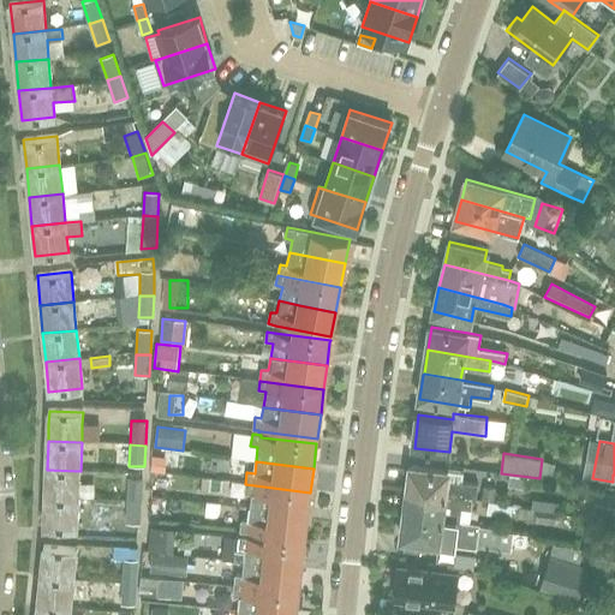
[(413,467),(410,491),(473,500),(476,500),(478,484),(463,482),(464,473),(413,467)]
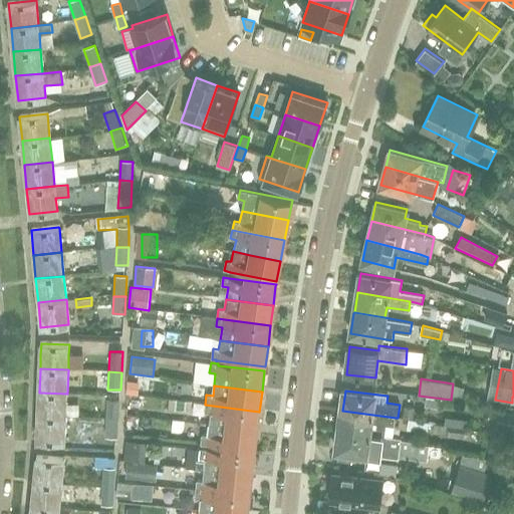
[(66,418),(67,394),(39,393),(38,417),(66,418)]
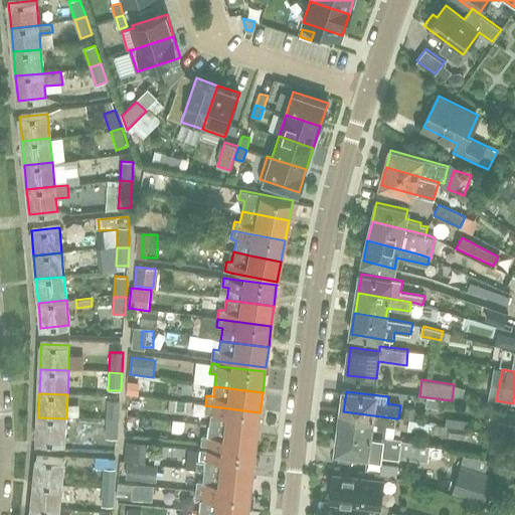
[(133,410),(152,409),(151,397),(132,398),(133,410)]
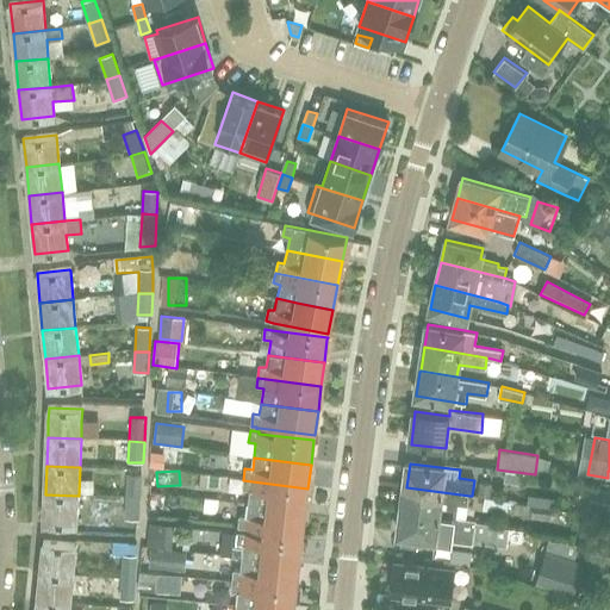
[(126,474),(126,498),(141,498),(143,474),(126,474)]
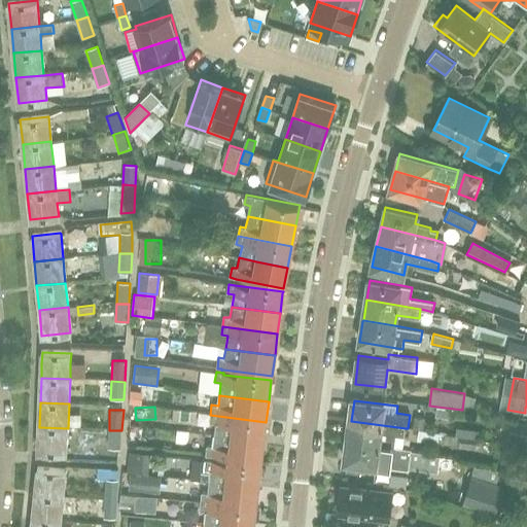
[(213,436),(264,443),(266,422),(210,415),(209,423),(215,424),(213,436)]
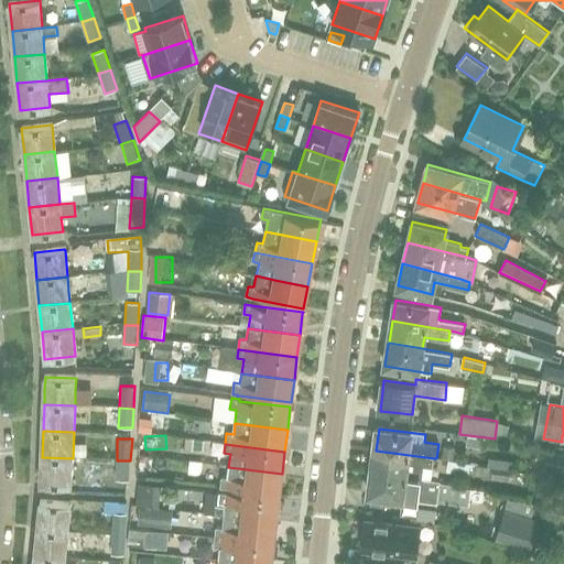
[(376,451),(373,473),(407,476),(409,464),(433,467),(434,458),(376,451)]
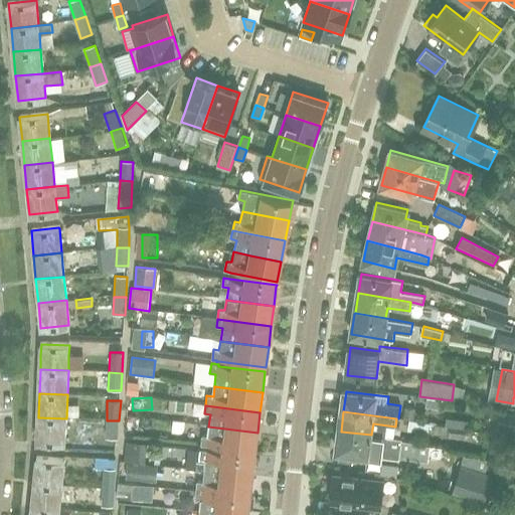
[(491,433),(514,435),(514,413),(495,411),(491,433)]
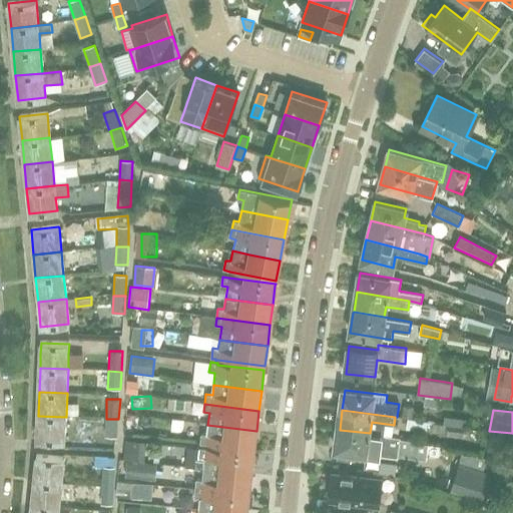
[(65,442),(66,417),(38,416),(37,441),(65,442)]
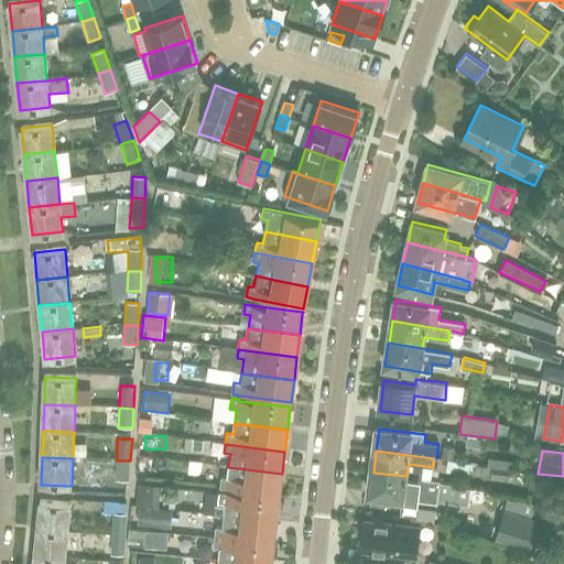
[(130,461),(117,461),(116,479),(127,480),(129,480),(130,461)]
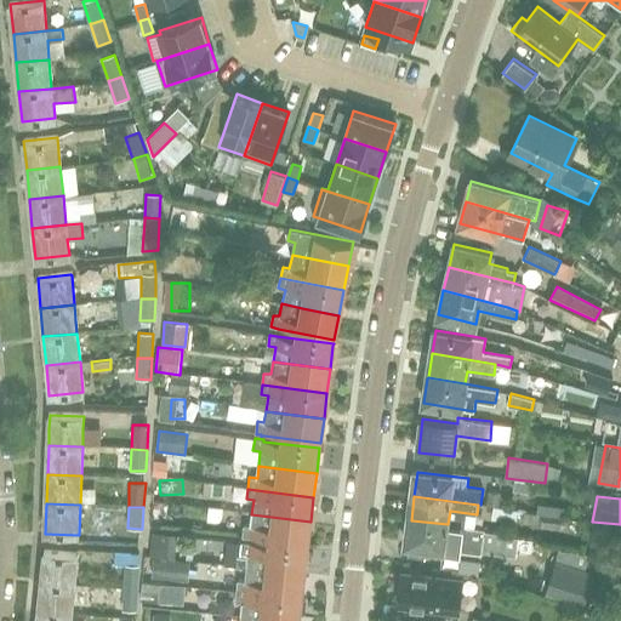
[(494,507),(491,520),(516,523),(518,511),(494,507)]
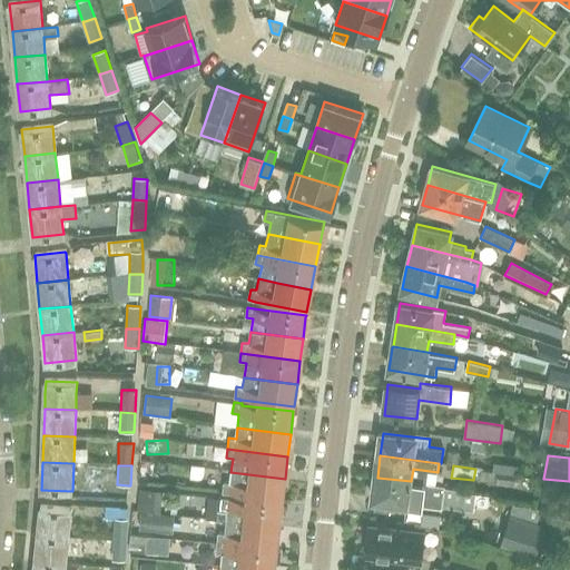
[(195,479),(196,469),(159,467),(159,477),(195,479)]
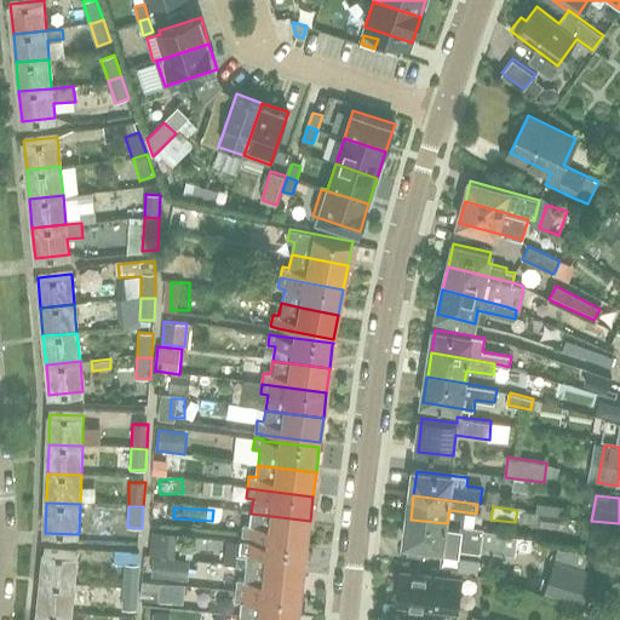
[(306,545),(310,521),(251,514),(250,526),(244,524),(242,537),(248,538),(248,539),(250,538),(306,545)]
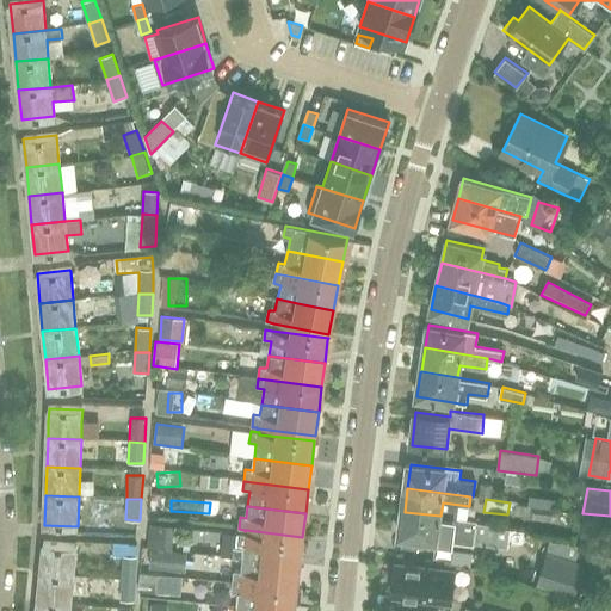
[(504,526),(477,523),(477,522),(440,516),(405,512),(401,535),(475,544),(475,543),(508,548),(511,529),(504,528),(504,526)]
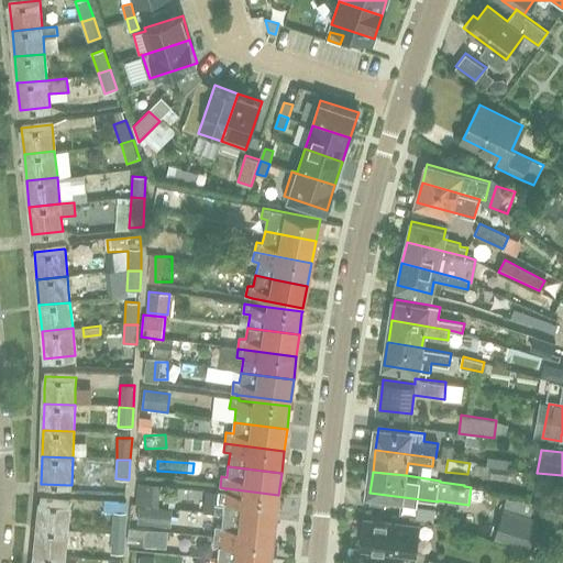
[(135,504),(158,506),(161,485),(139,482),(135,504)]
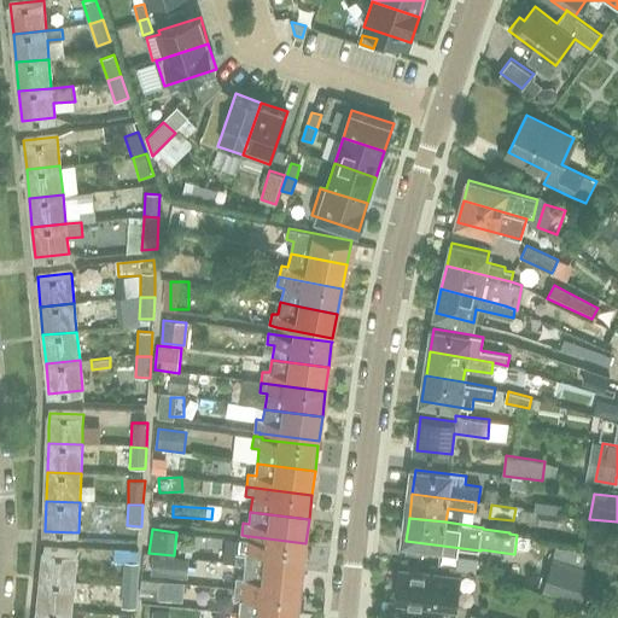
[(611,535),(593,531),(590,546),(608,549),(611,535)]
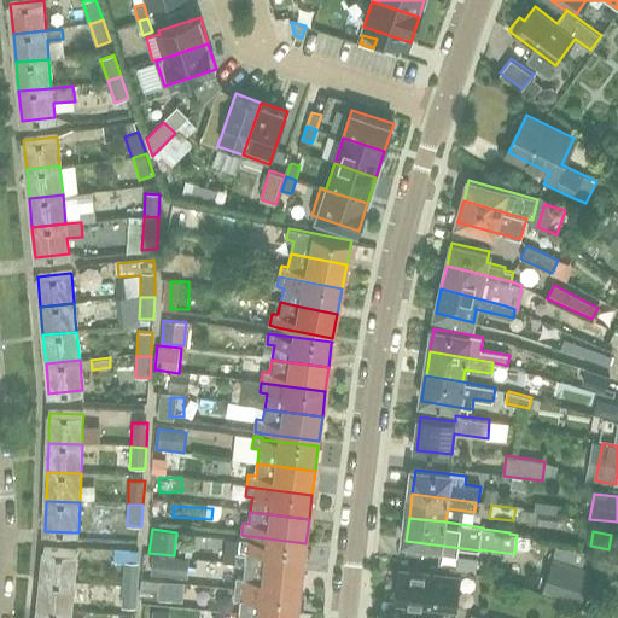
[(244,567),(266,570),(303,573),(305,549),(249,543),(249,542),(240,541),(239,552),(246,553),(244,567)]
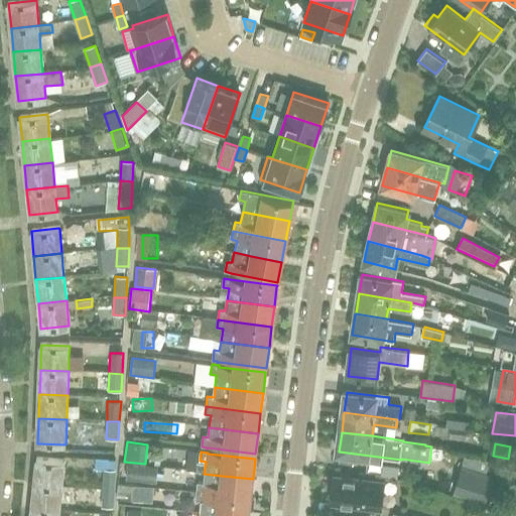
[(37,459),(34,484),(61,486),(65,462),(37,459)]
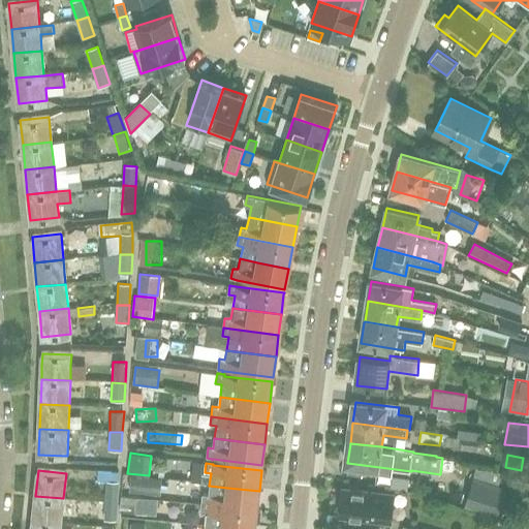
[(408,478),(392,476),(391,487),(406,490),(408,478)]
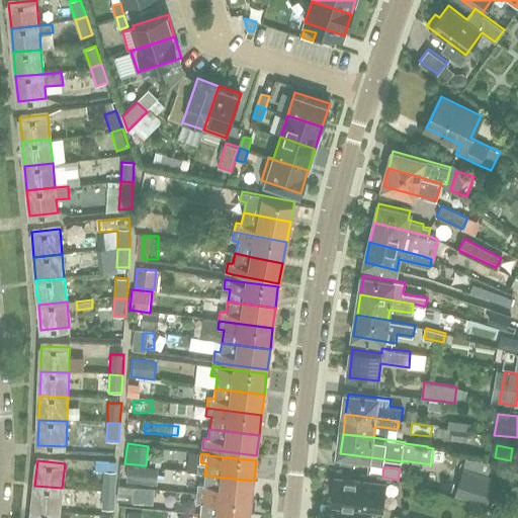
[(103,491),(115,492),(116,472),(104,471),(103,491)]
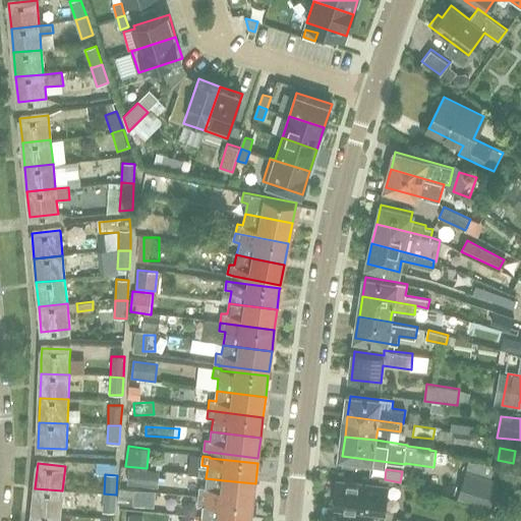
[(497,482),(481,477),(474,501),(489,505),(497,482)]
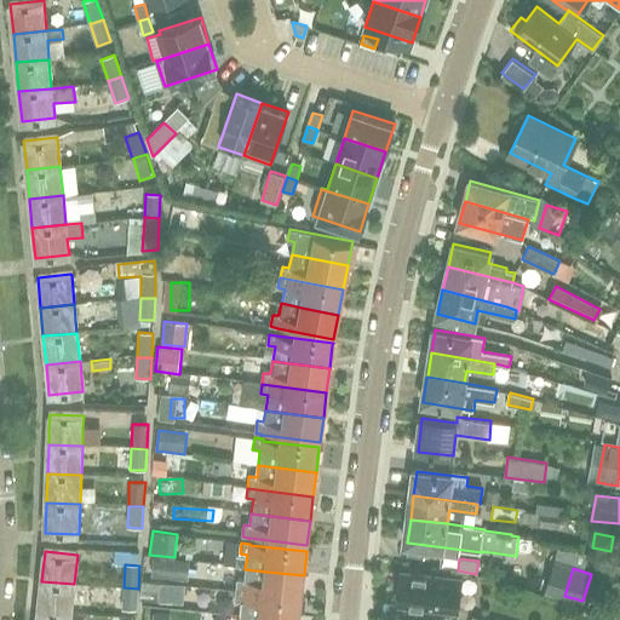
[(237,579),(235,593),(302,600),(304,575),(267,572),(245,569),(244,580),(237,579)]
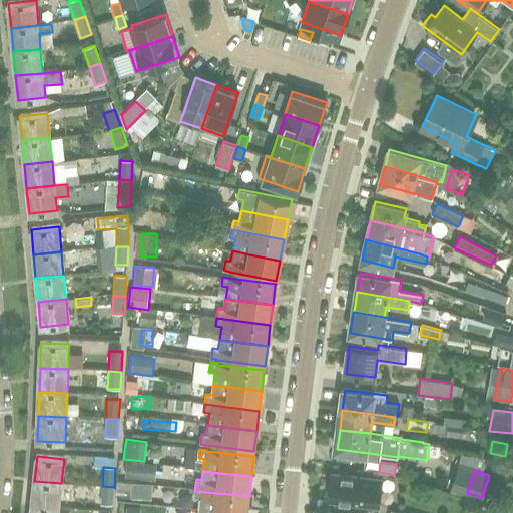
[(369,503),(381,505),(383,479),(334,474),(333,485),(330,487),(329,493),(331,496),(331,499),(348,501),(351,503),(354,502),(363,503),(366,505),(369,503)]
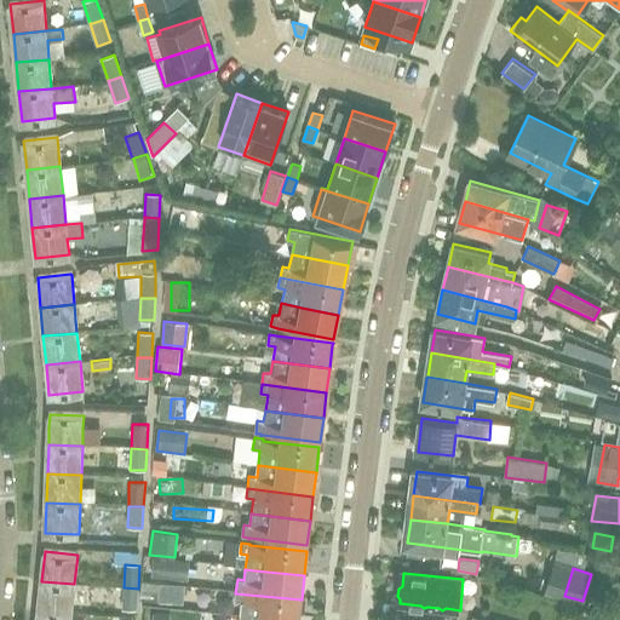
[(39,610),(72,613),(74,584),(41,581),(39,610)]
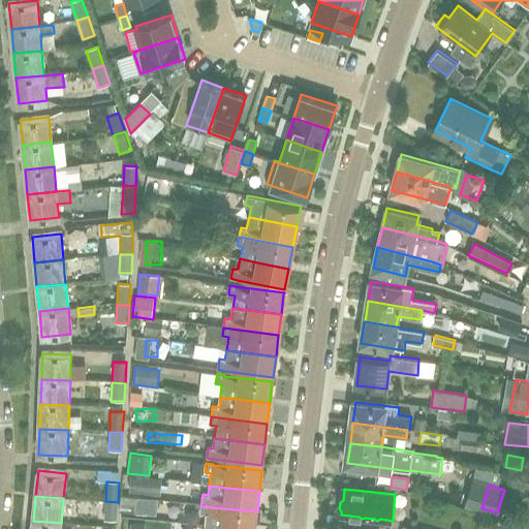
[(125,509),(141,512),(144,499),(128,496),(125,509)]
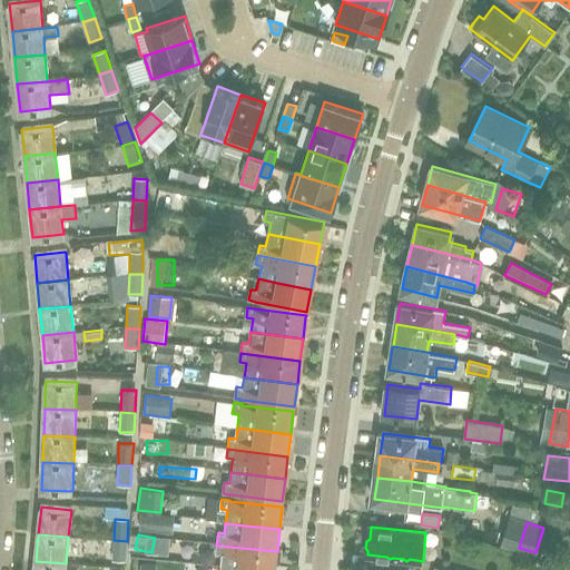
[(126,561),(127,542),(127,541),(114,540),(112,560),(126,561)]
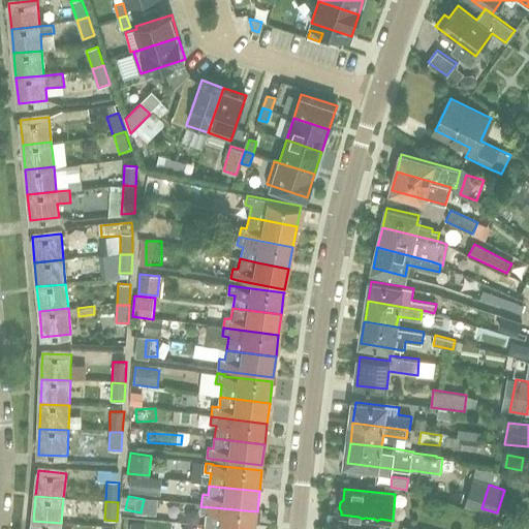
[(509,504),(498,522),(509,528),(511,528),(522,511),(509,504)]
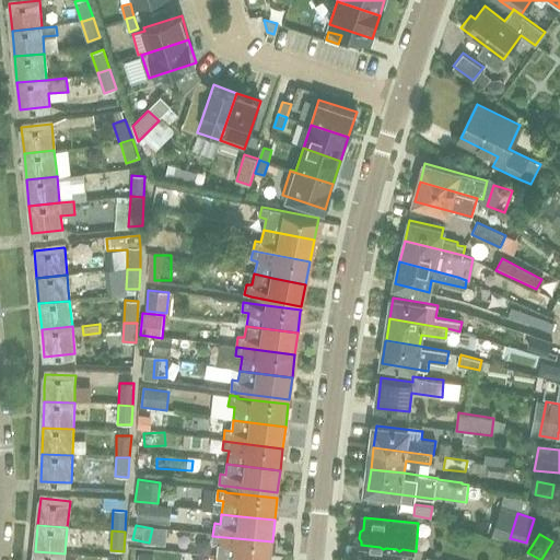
[(217,558),(235,559),(270,559),(272,541),(212,536),(212,544),(218,544),(217,558)]
